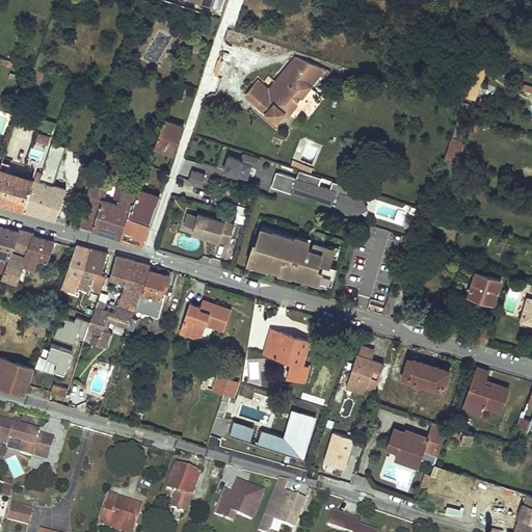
[(193,37),(189,48),(208,55),(211,46),(193,37)]
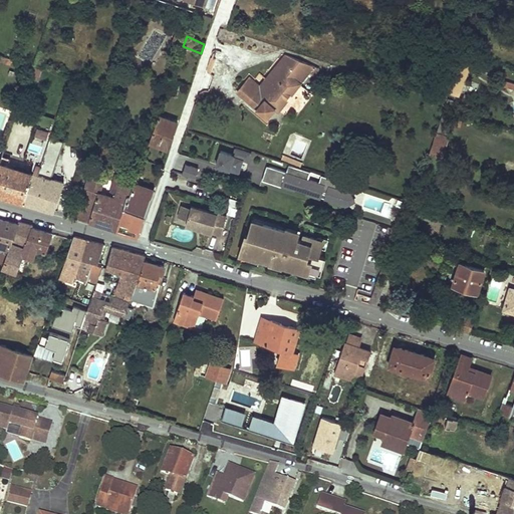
[(249,78),(237,92),(257,109),(256,110),(266,118),(275,107),(279,111),(308,73),(314,76),(318,68),(286,55),(260,87),(249,78)]
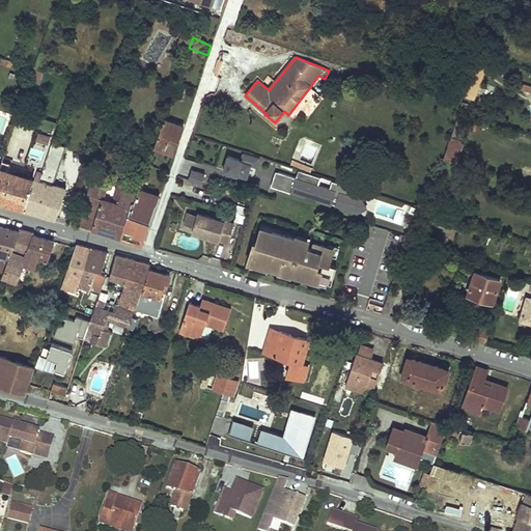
[(478,59),(465,96),(474,101),(487,62),(478,59)]
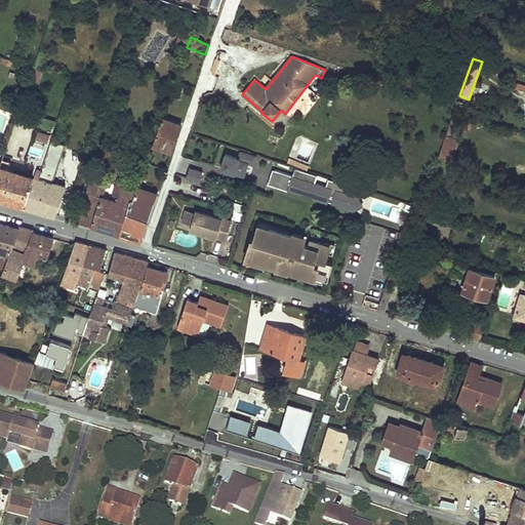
[(351,72),(349,79),(364,84),(367,77),(351,72)]
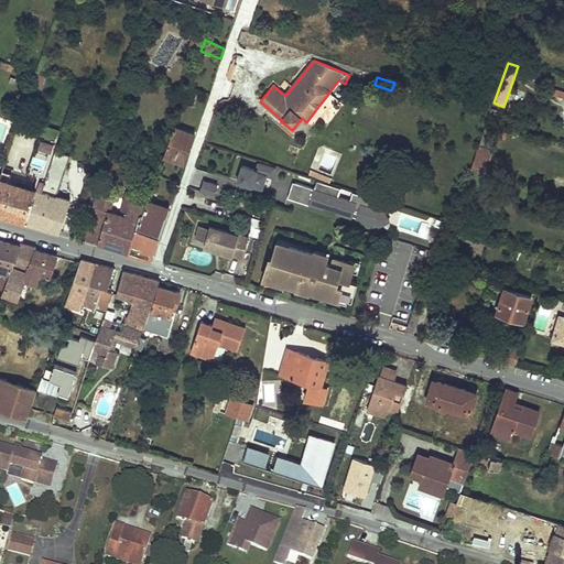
[(193,106),(198,90),(188,87),(183,102),(193,106)]
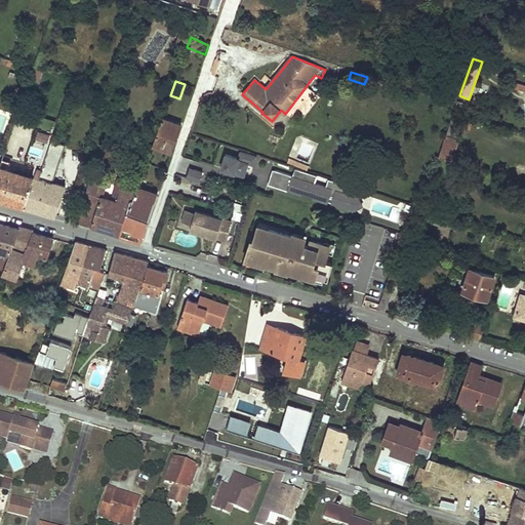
[(524,84),(517,82),(515,87),(524,90),(524,84)]
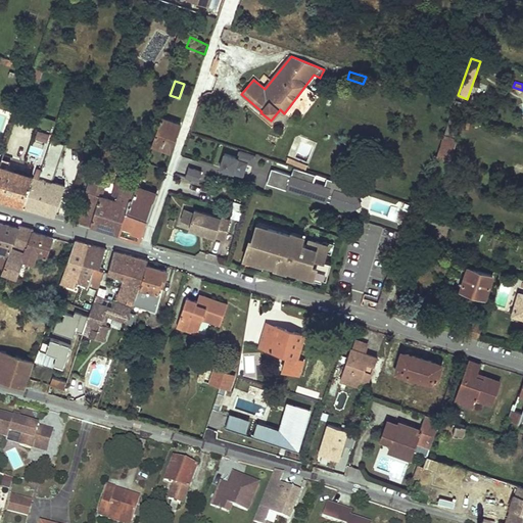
[(172,151),(181,125),(161,117),(151,144),(172,151)]
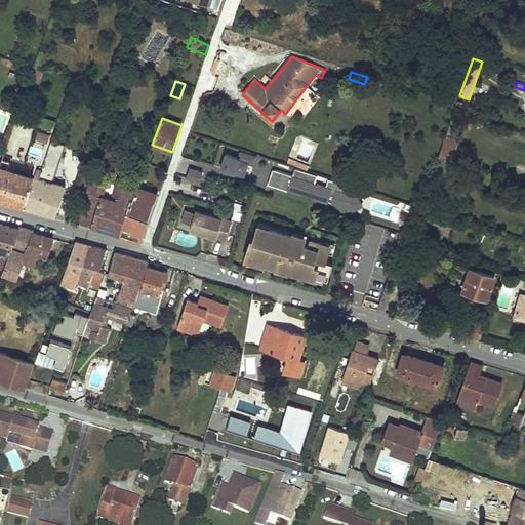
[(0,166),(0,198),(24,206),(33,175),(38,178),(52,137),(52,133),(37,128),(25,162),(35,165),(32,176),(6,168),(0,166)]
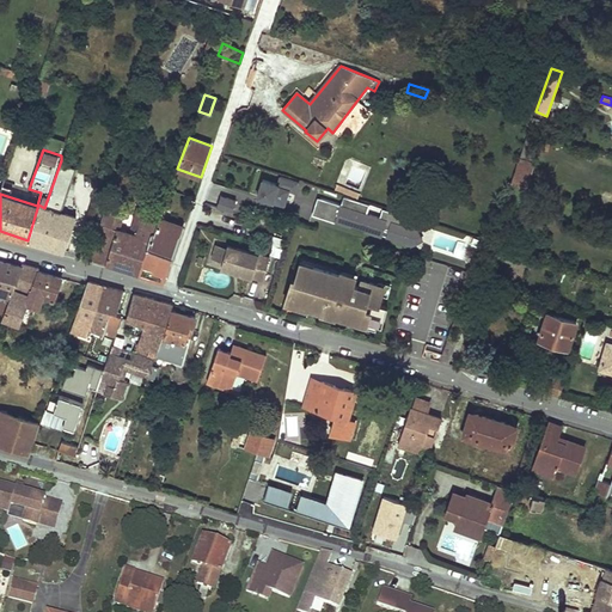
[(510,182),(527,187),(536,160),(519,155),(510,182)]
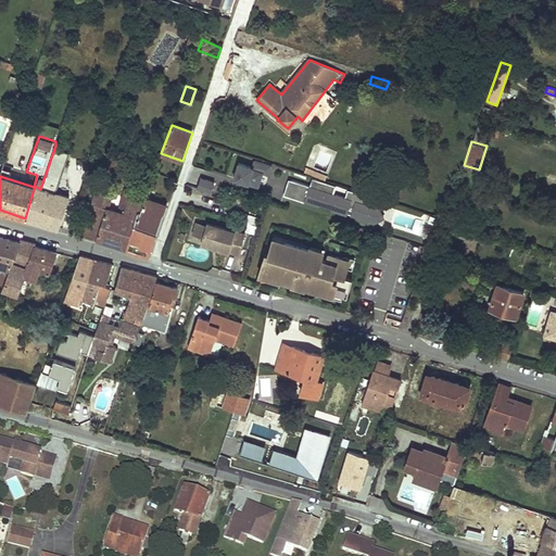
[(59,229),(59,227),(70,197),(55,193),(68,152),(59,149),(59,147),(55,146),(40,189),(35,186),(25,218),(59,229)]
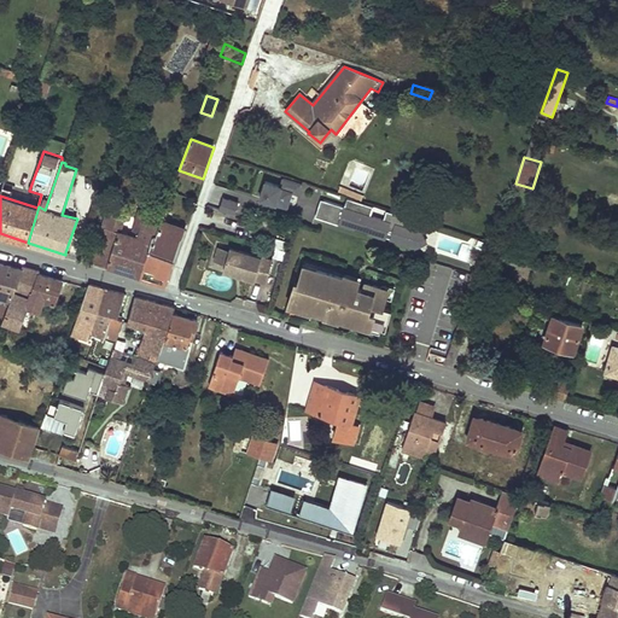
[(303,184),(284,178),(281,186),(267,181),(261,198),(273,203),(274,199),(277,200),(275,203),(287,207),(292,192),(299,194),(303,184)]
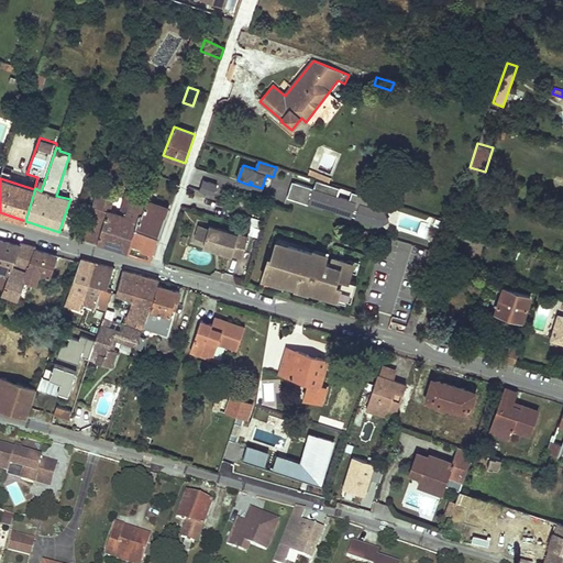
[(317,180),(329,185),(329,183),(331,178),(310,170),(308,177),(317,180)]
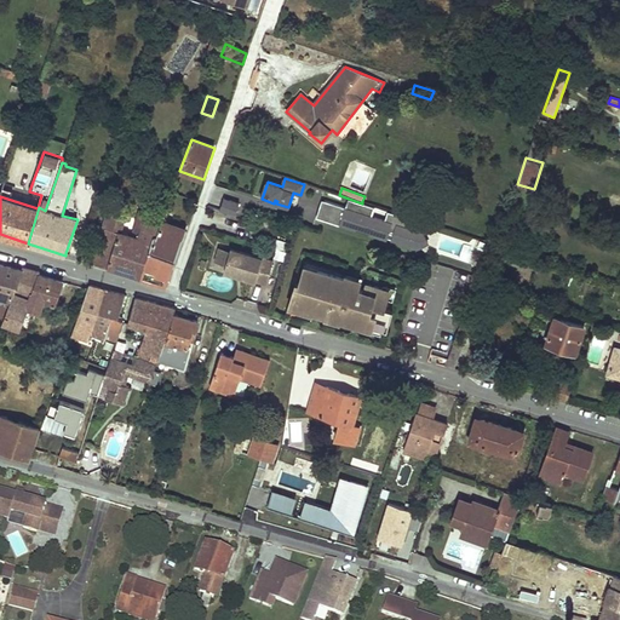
[(240,204),(224,199),(220,210),(236,214),(240,204)]
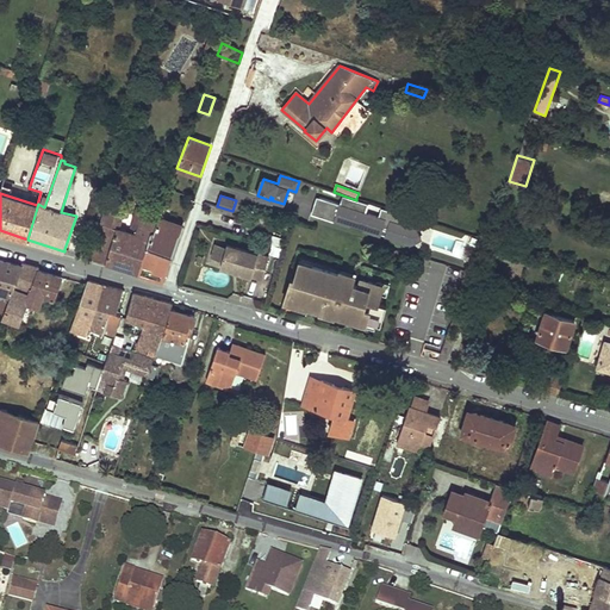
[(341,204),(321,197),(315,215),(336,222),(336,221),(350,225),(350,223),(365,228),(365,229),(381,235),(381,234),(383,229),(388,230),(386,235),(412,243),(422,238),(417,229),(405,225),(409,217),(393,212),(391,221),(379,217),(381,209),(356,200),(343,195),(341,204)]
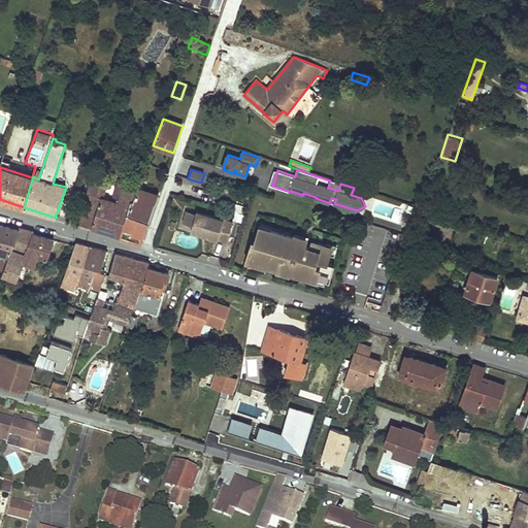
[(78,223),(120,236),(127,213),(131,201),(133,201),(138,187),(122,183),(117,202),(102,197),(106,184),(92,179),(78,223)]
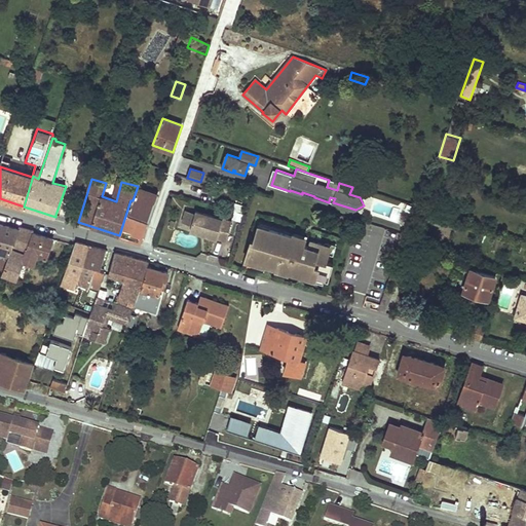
[(215,183),(212,192),(227,196),(230,188),(215,183)]
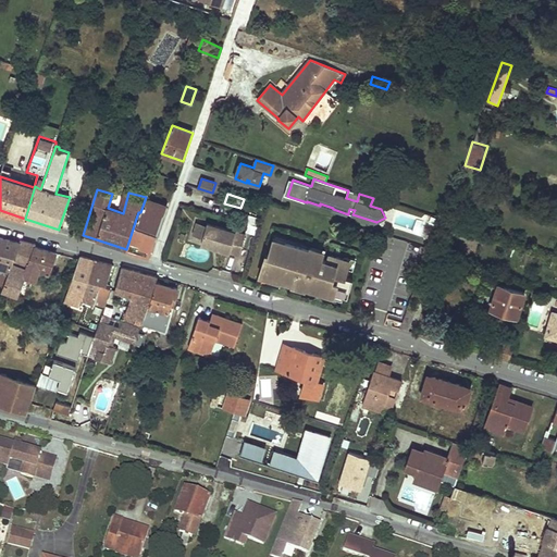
[(134,225),(158,232),(166,207),(146,197),(140,212),(138,212),(134,225)]
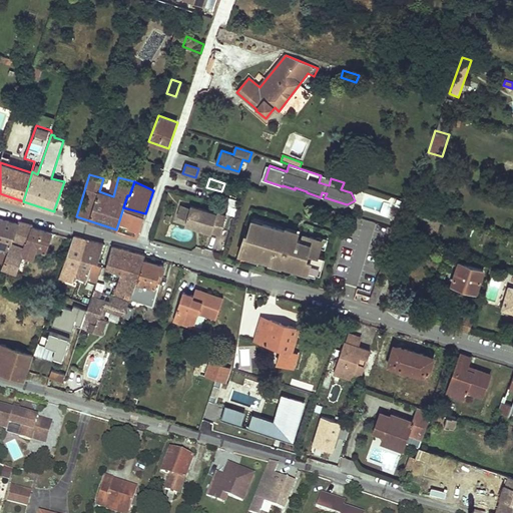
[(224,183),(221,191),(227,193),(229,184),(224,183)]
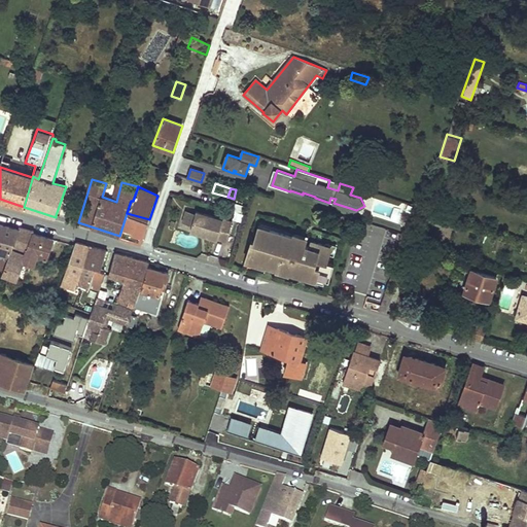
[(186,210),(182,221),(191,224),(195,213),(186,210)]
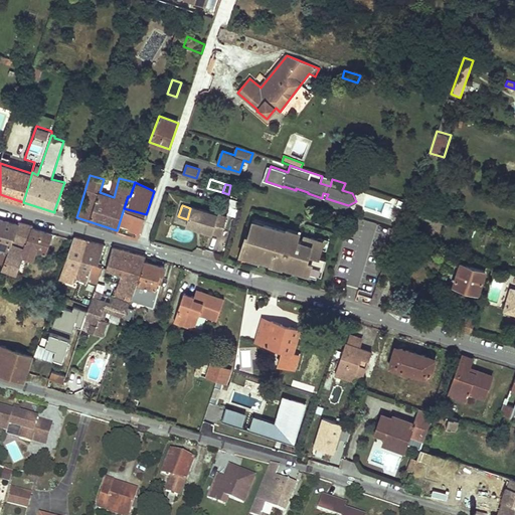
[(199,228),(221,235),(226,216),(191,206),(190,208),(187,219),(186,224),(196,227),(197,225),(200,226),(199,228)]
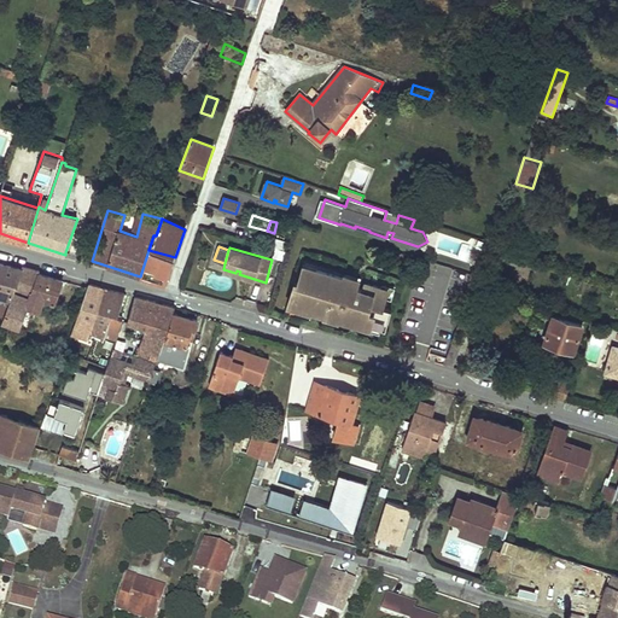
[(140,277),(165,284),(175,257),(149,250),(140,277)]
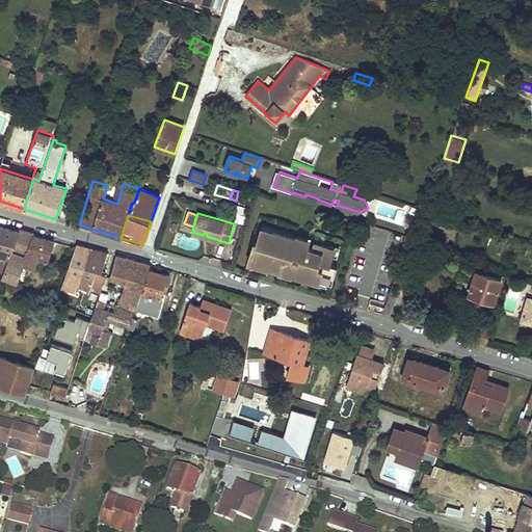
[(18,232),(0,227),(0,256),(8,259),(18,232)]
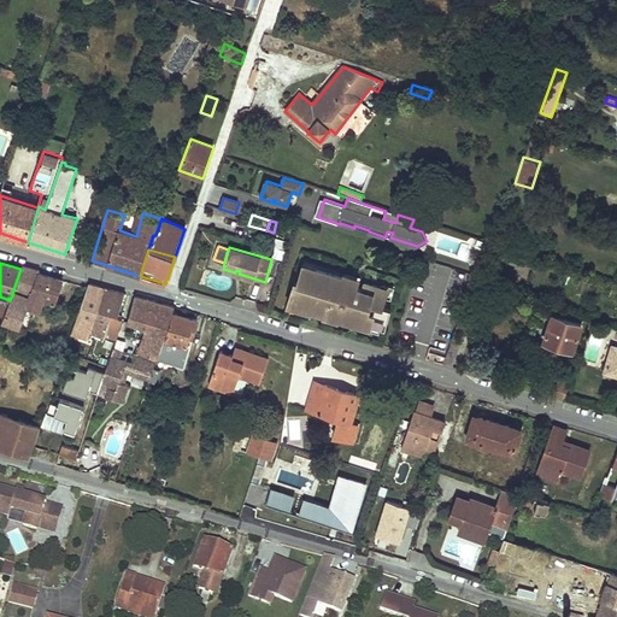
[(10,300),(3,321),(18,327),(27,305),(39,309),(41,300),(53,304),(62,281),(39,274),(39,270),(22,266),(21,269),(10,300)]
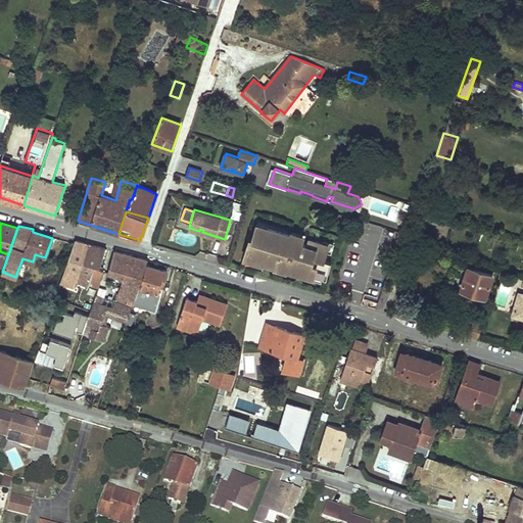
[(249,238),(244,255),(256,259),(256,260),(280,268),(280,266),(285,267),(284,269),(314,277),(314,276),(326,279),(331,262),(324,259),(328,245),(308,239),(306,245),(302,244),(294,241),(294,239),(295,238),(294,237),(294,236),(293,236),(293,235),(291,235),(290,234),(260,226),(256,240),(249,238)]
